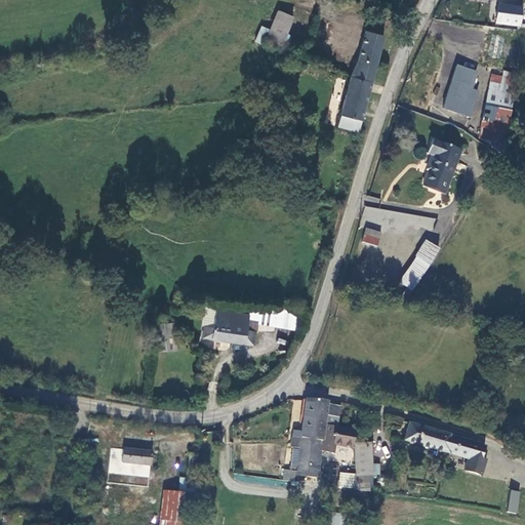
[(517,43),(524,44),(524,26),(524,24),(524,16),(520,16),(521,7),(497,5),(495,22),(519,25),(517,43)]
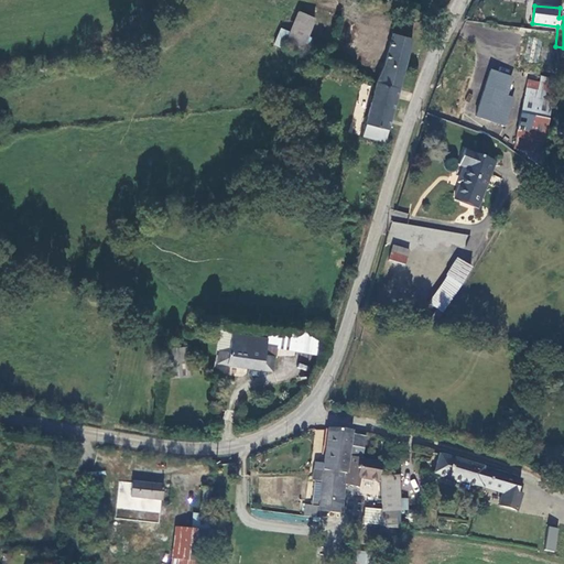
[(313,18),(296,11),(283,46),(301,53),(313,18)]
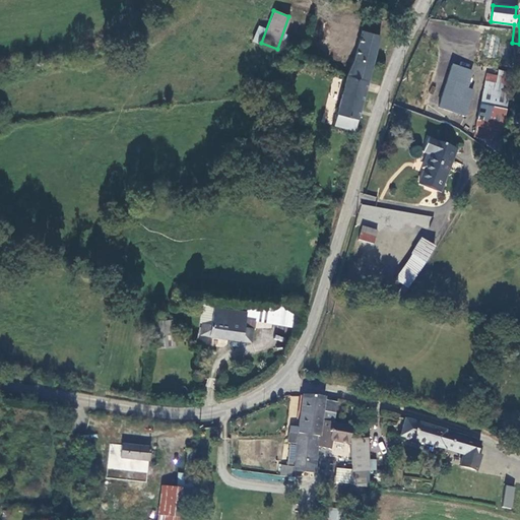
[(362,31),(355,58),(348,72),(369,77),(379,36),(362,31)]
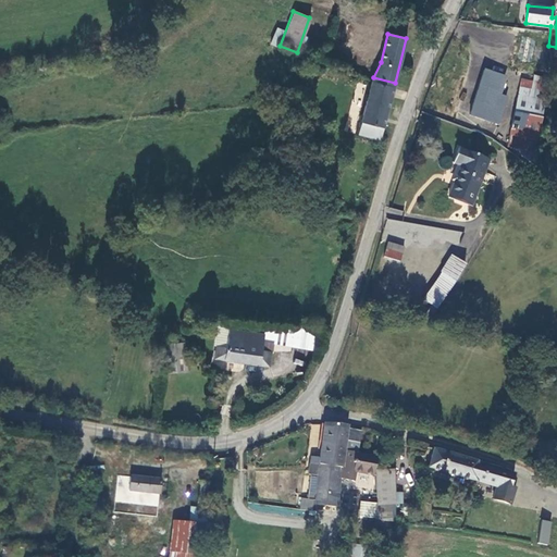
[(331,52),(334,46),(331,40),(327,36),(321,40),(319,51),(331,52)]
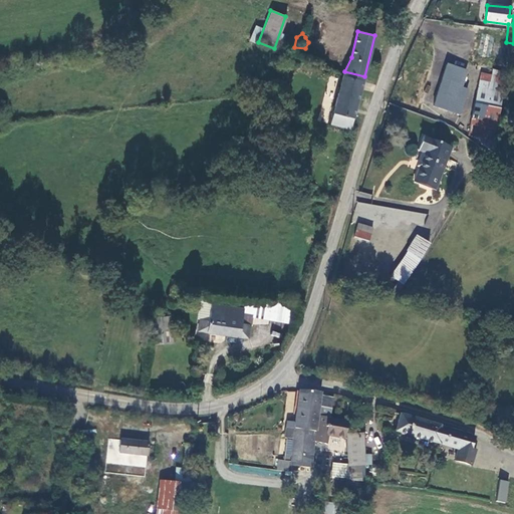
[(445,66),(432,107),(458,115),(466,91),(457,88),(463,71),(445,66)]
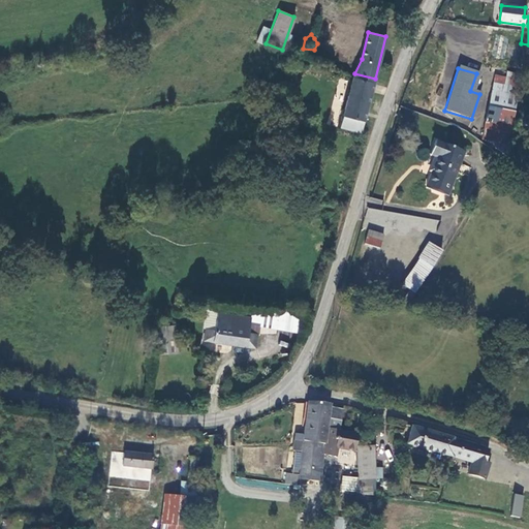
[(504,79),(493,76),(492,85),(517,90),(520,75),(505,72),(504,79)]
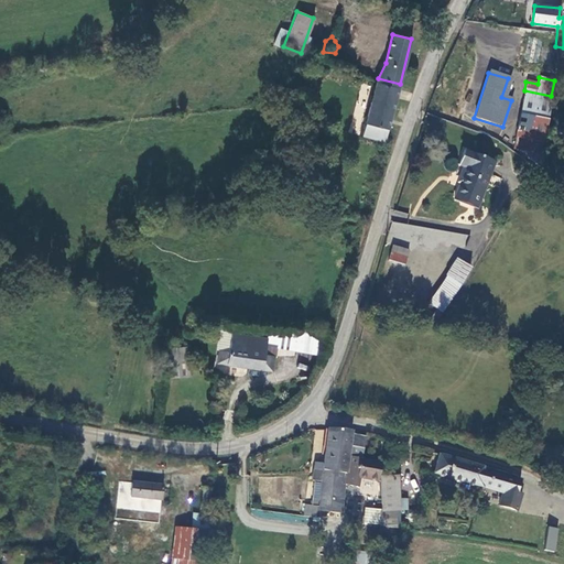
[(378,78),(365,131),(387,137),(400,84),(378,78)]
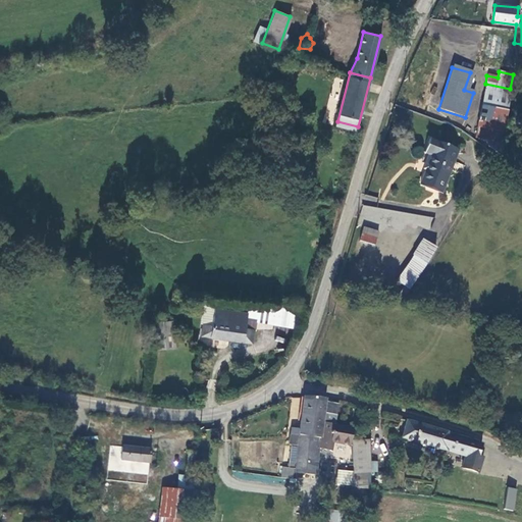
[(510,89),(485,84),(480,106),(506,110),(510,89)]
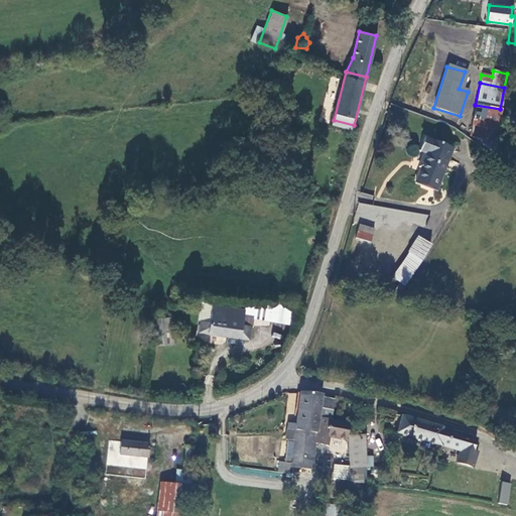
[(469,137),(481,139),(482,145),(491,152),(500,109),(475,105),(469,137)]
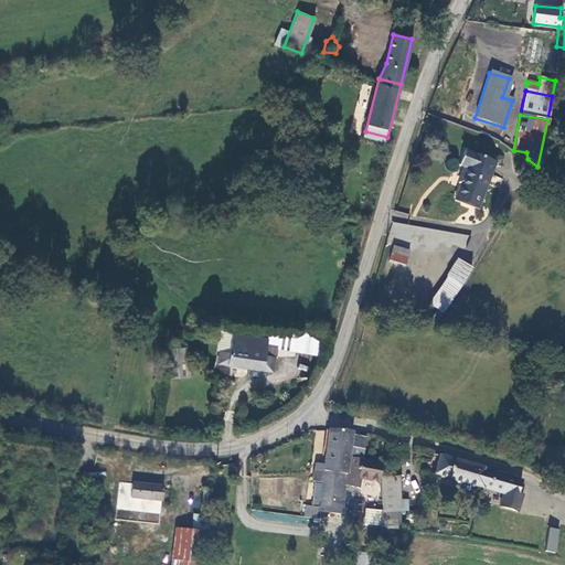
[(494,163),(464,152),(458,166),(466,169),(454,201),(477,210),(494,163)]
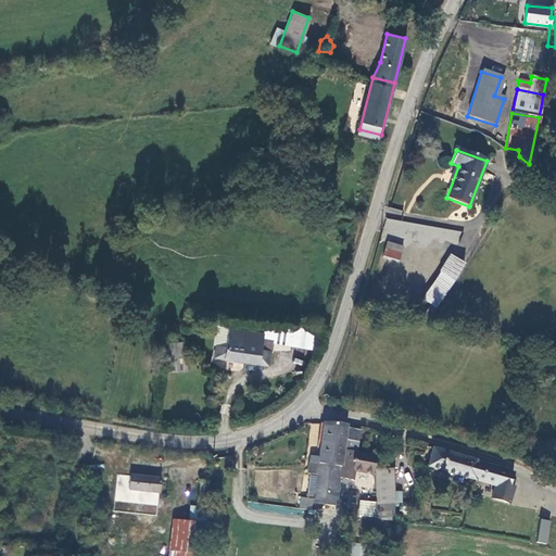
[(458,243),(460,231),(393,219),(391,230),(397,231),(400,224),(431,229),(430,238),(458,243)]
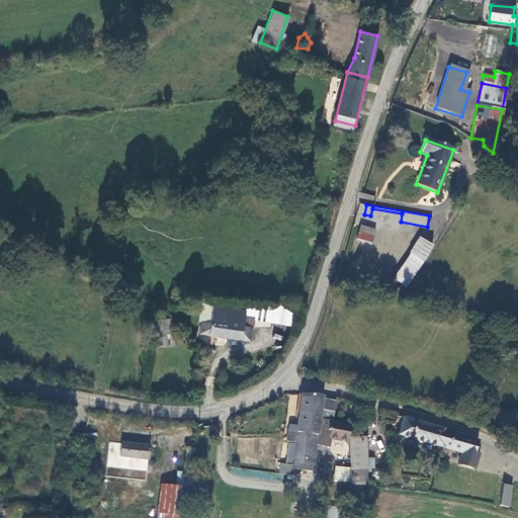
[(373,239),(375,232),(360,228),(358,234),(373,239)]
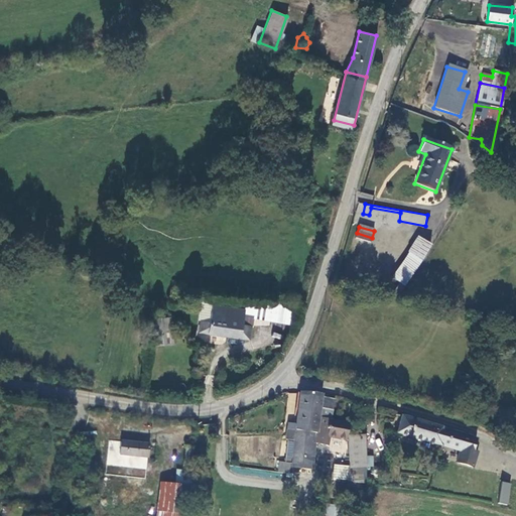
[(370,244),(372,238),(357,233),(355,239),(370,244)]
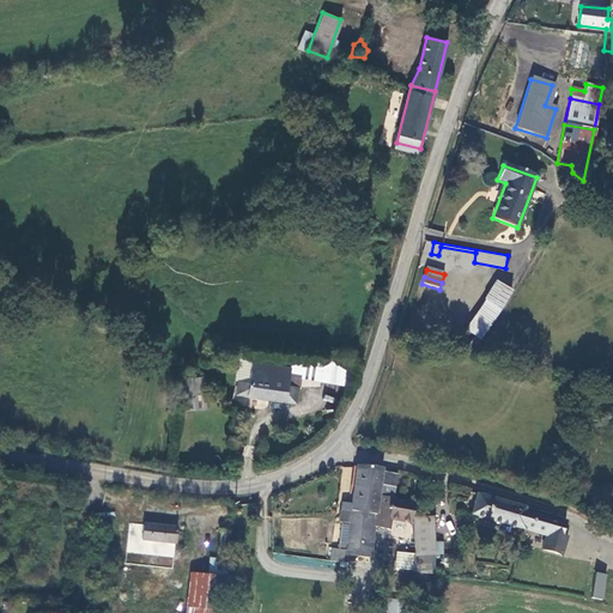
[(498,283),(485,302),(499,310),(511,292),(498,283)]
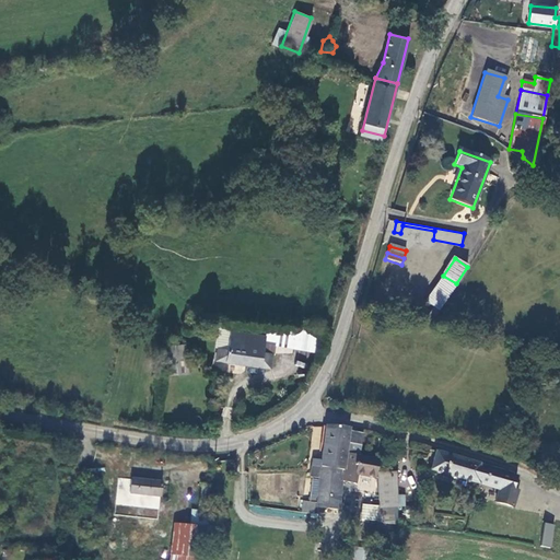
[(438,311),(456,283),(443,276),(426,303),(438,311)]
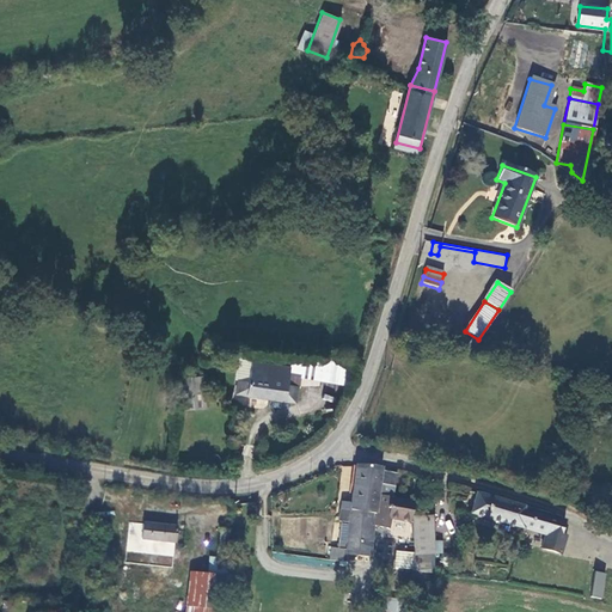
[(340,375),(342,361),(323,357),(320,373),(340,375)]
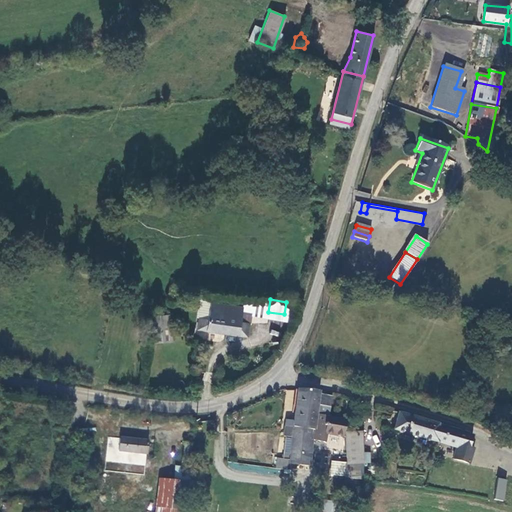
[(246,336),(248,321),(239,320),(241,307),(210,302),(208,318),(203,318),(201,330),(246,336)]
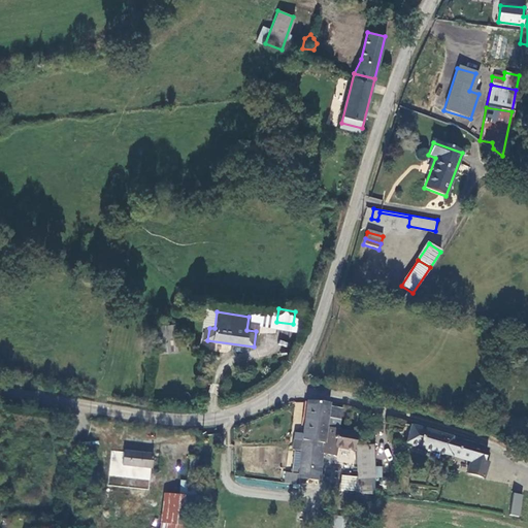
[(172,325),(162,326),(164,352),(173,352),(172,325)]
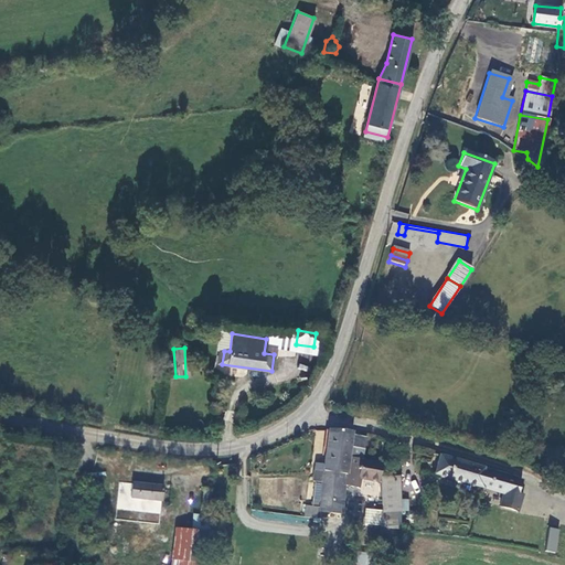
[(345,475),(349,456),(363,458),(368,436),(352,435),(353,432),(330,429),(326,464),(324,472),(343,475),(345,475)]
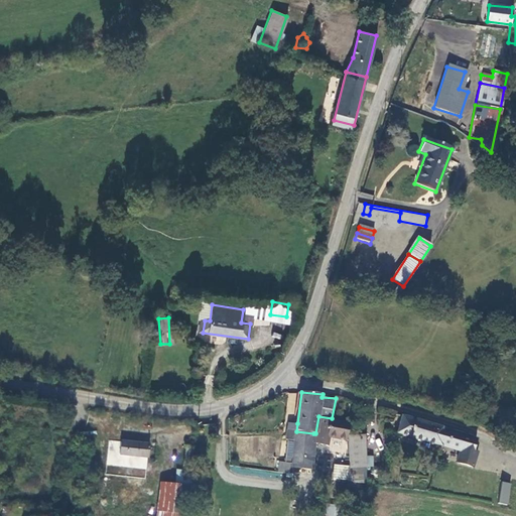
[(345,439),(348,422),(332,418),(318,416),(315,433),(313,433),(312,445),(326,446),(327,437),(345,439)]
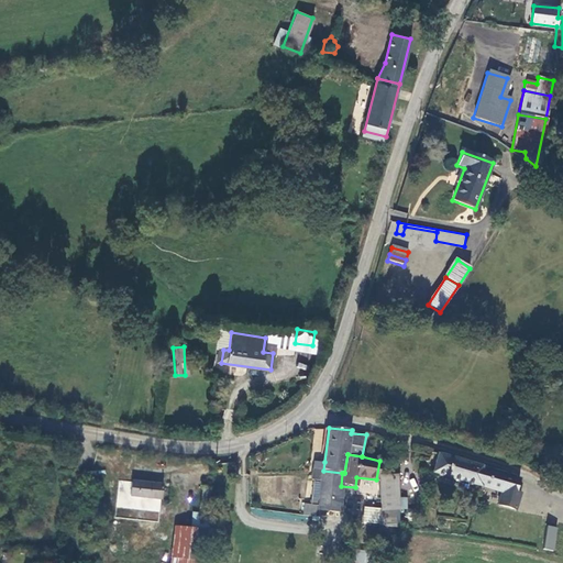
[(482,487),(501,493),(498,505),(517,510),(520,497),(515,496),(516,493),(519,481),(482,471),(483,468),(438,456),(432,476),(481,489),(482,487)]
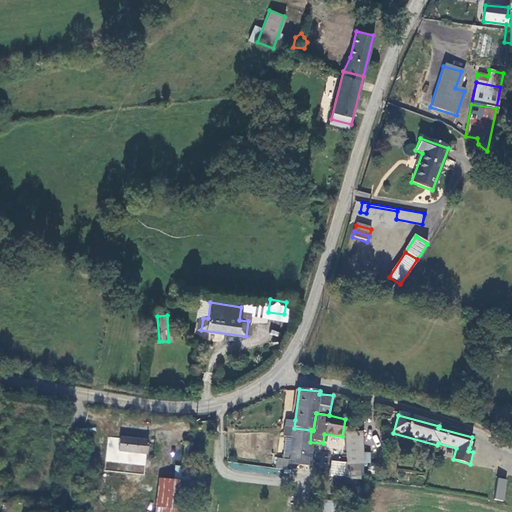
[(295,420),(286,419),(284,436),(290,437),(293,437),(294,428),(295,420)]
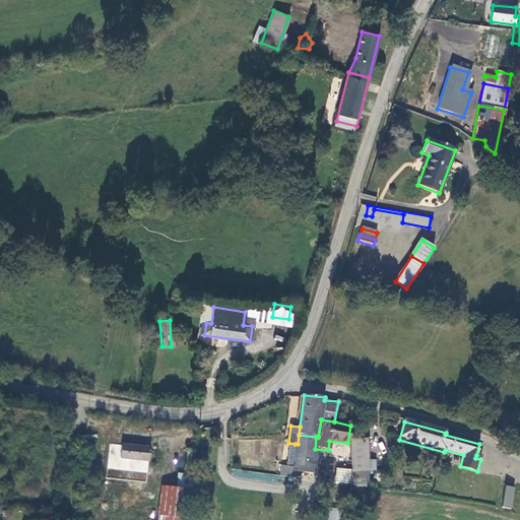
[(312,473),(315,449),(316,437),(299,435),(298,444),(295,444),(294,469),(293,472),(312,473)]
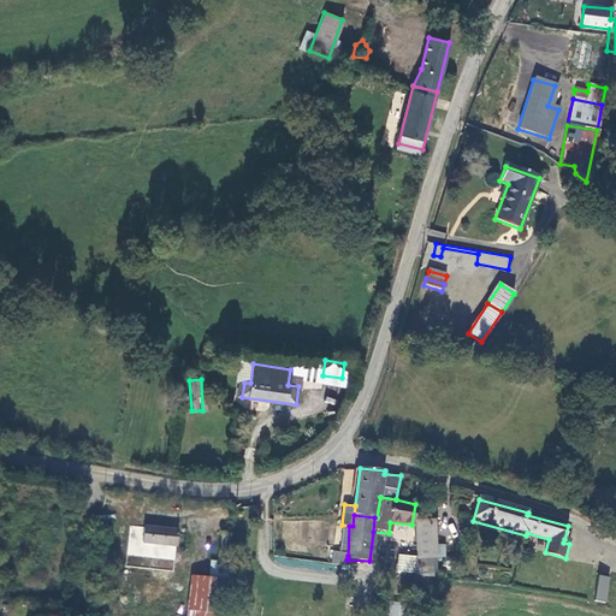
[(431,572),(431,555),(436,555),(437,521),(416,521),(416,572),(431,572)]
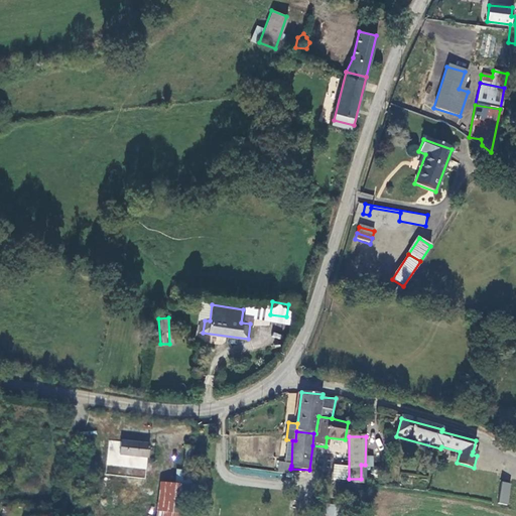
[(112,452),(111,462),(118,462),(119,456),(146,459),(148,444),(120,441),(119,443),(107,442),(106,450),(112,452)]
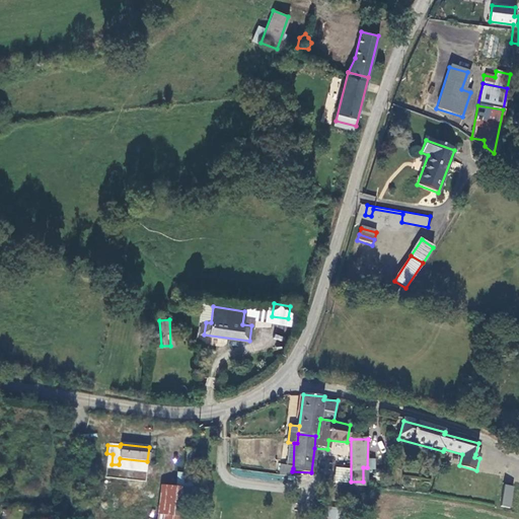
[(293,468),(281,467),(280,476),(292,478),(292,471),(293,468)]
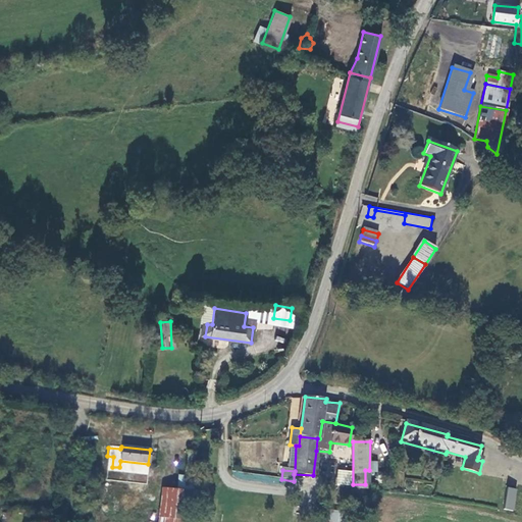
[(157,521),(187,521),(192,478),(175,477),(174,490),(160,488),(157,521)]
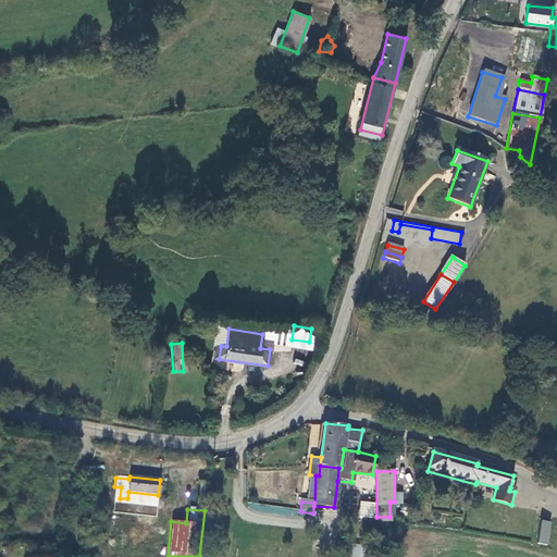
[(552,523),(542,521),(537,544),(547,546),(552,523)]
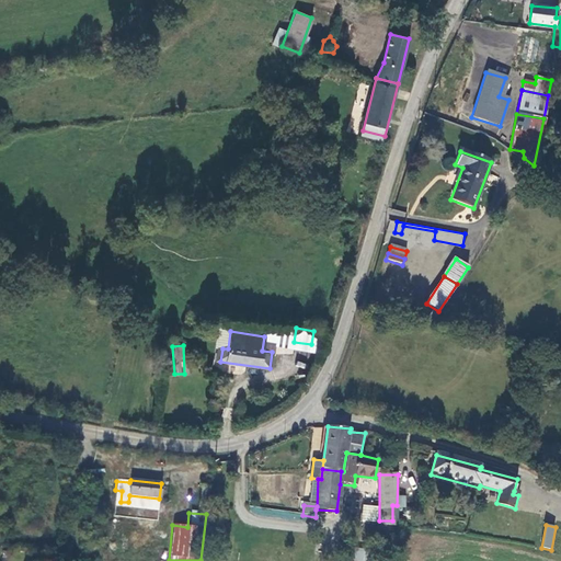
[(353,560),(364,560),(366,548),(354,547),(353,560)]
